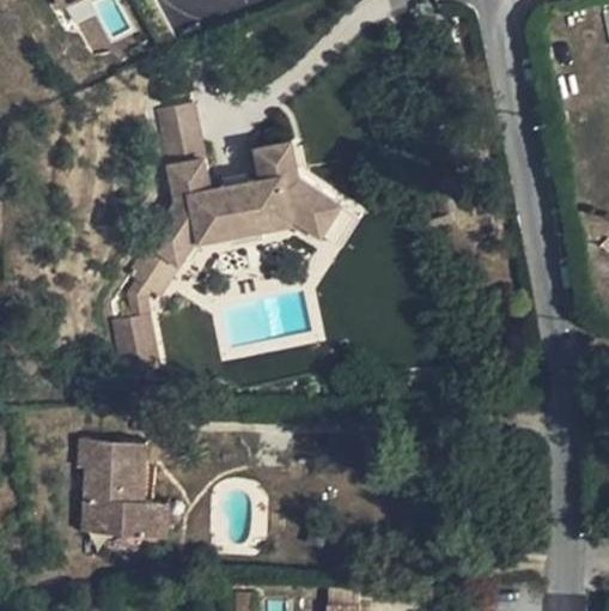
[(168,165),(202,158),(192,103),(157,110),(168,165)]
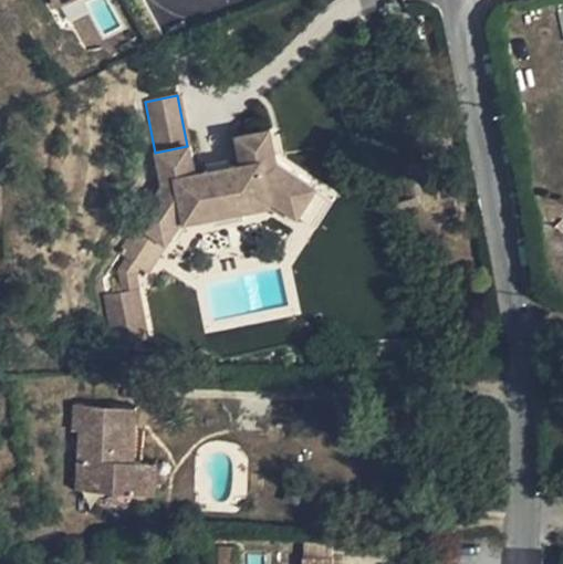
[(269,129),(236,136),(242,167),(235,168),(233,166),(193,174),(187,146),(155,153),(162,185),(117,252),(126,258),(137,264),(146,270),(177,222),(264,205),(264,202),(268,197),(296,216),(314,188),(275,163),(269,129)]
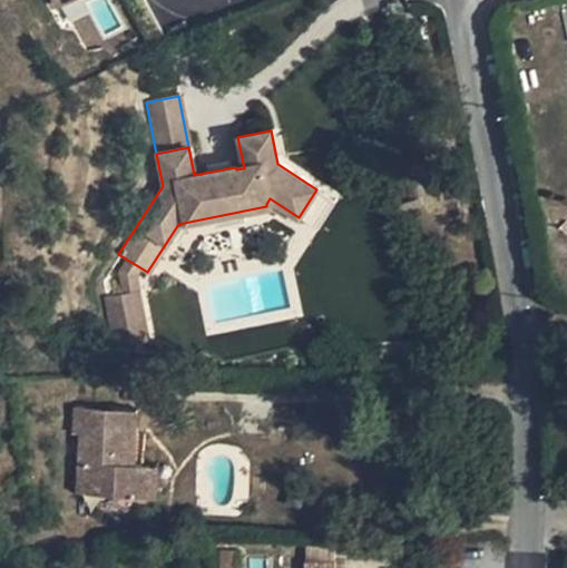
[(133,275),(138,266),(127,260),(119,272),(124,294),(136,291),(133,275)]
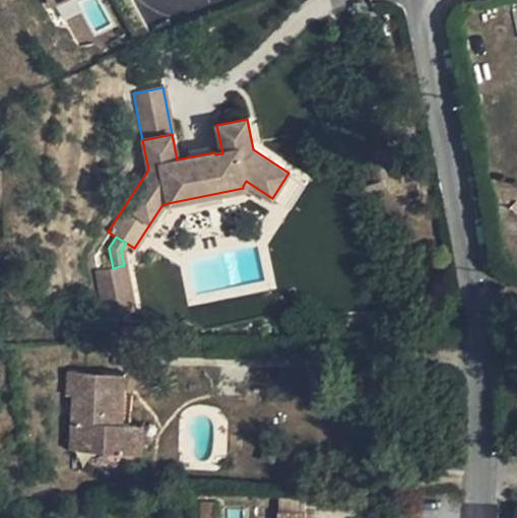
[(133,310),(124,265),(113,268),(94,271),(104,316),(133,310)]
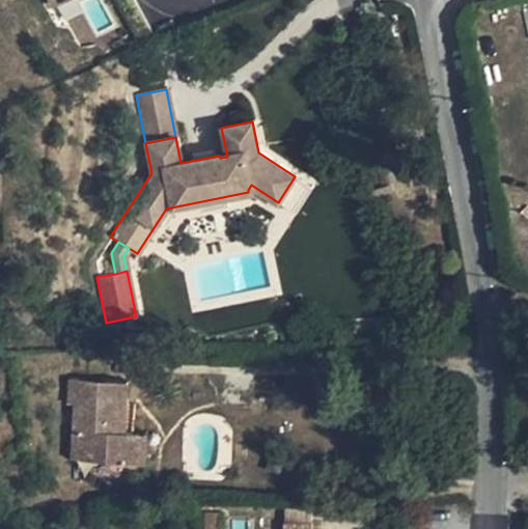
[(124,382),(67,380),(66,405),(74,405),(71,449),(91,450),(91,461),(127,463),(136,463),(138,434),(123,433),(116,433),(117,426),(123,426),(124,382)]
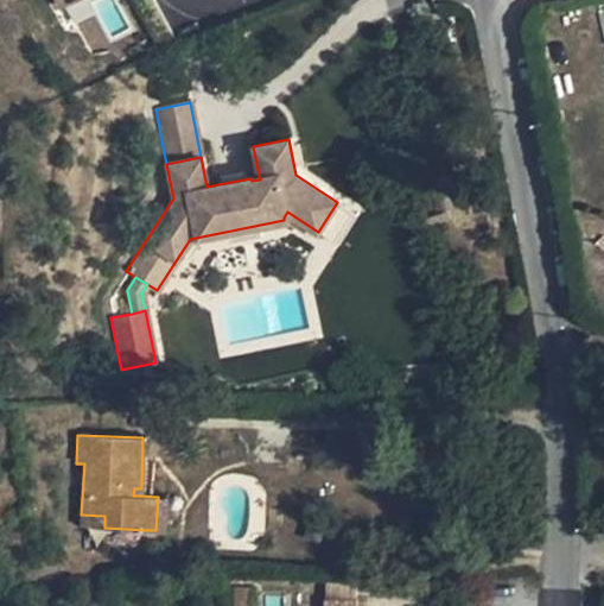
[(105,516),(81,515),(80,528),(105,528),(105,516)]
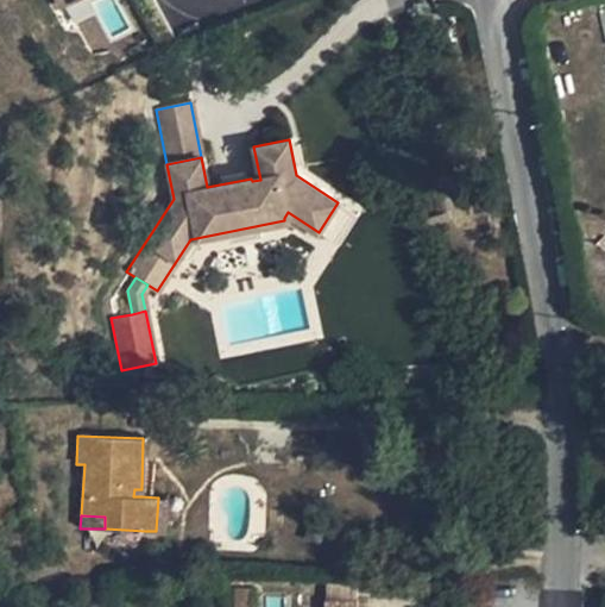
[(156,531),(145,531),(145,543),(163,544),(163,532),(156,531)]
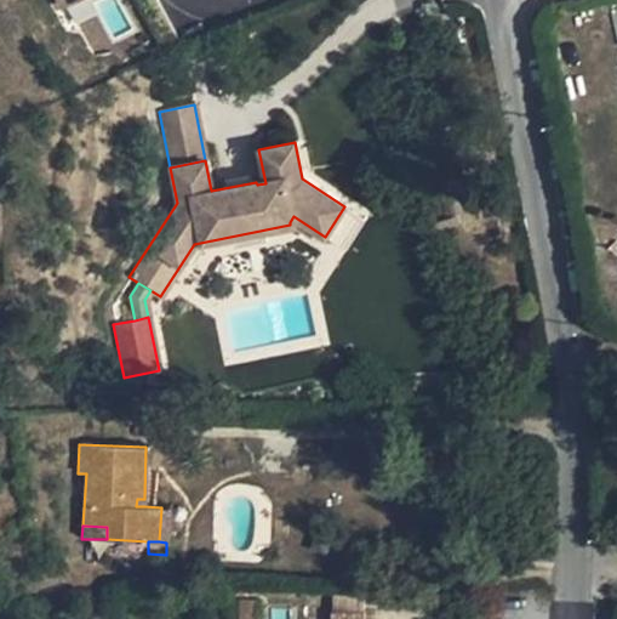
[(253,618),(253,602),(238,602),(238,618),(253,618)]
